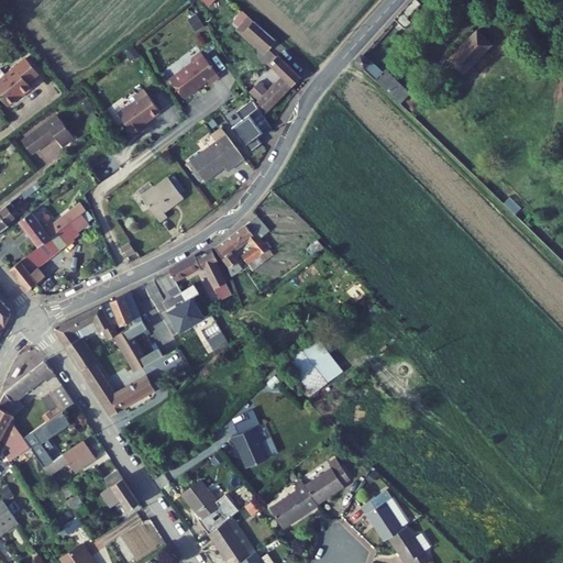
[(404,30),(405,31),(411,23),(409,21),(422,6),(416,0),(414,0),(367,51),(376,59),(404,30)]
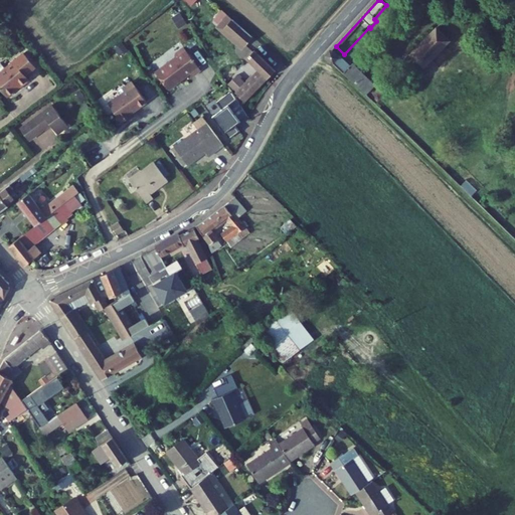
[(235,45),(237,43),(217,25),(226,16),(221,11),(210,23),(235,45)]
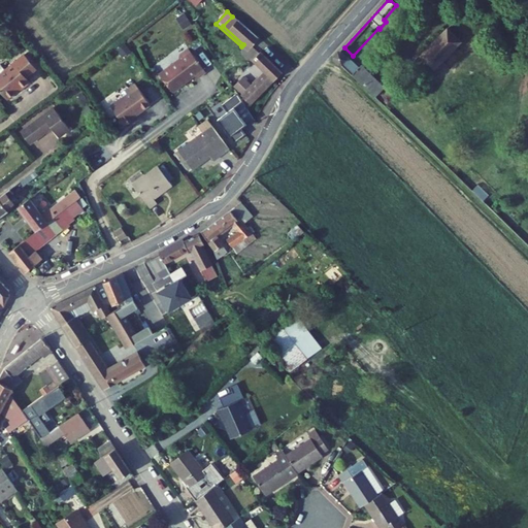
[(252,34),(232,17),(223,26),(243,44),(252,34)]
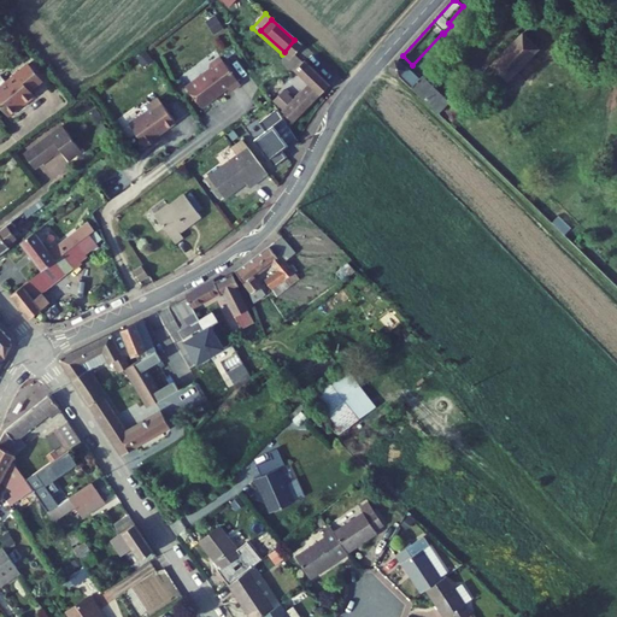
[(542,39),(526,22),(486,63),(503,80),(542,39)]
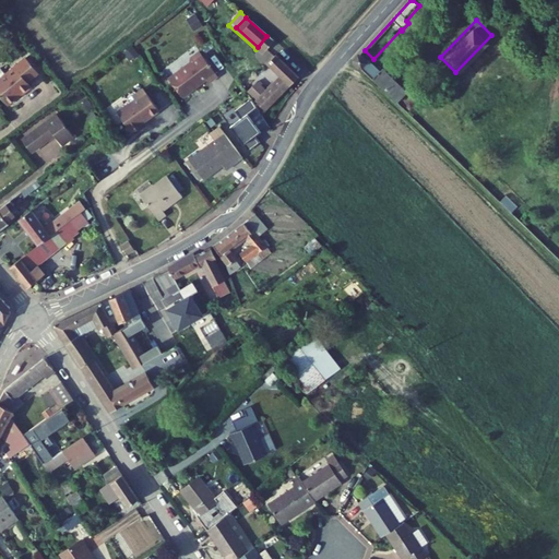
[(206,66),(188,40),(179,48),(181,50),(157,68),(171,86),(195,69),(198,72),(206,66)]
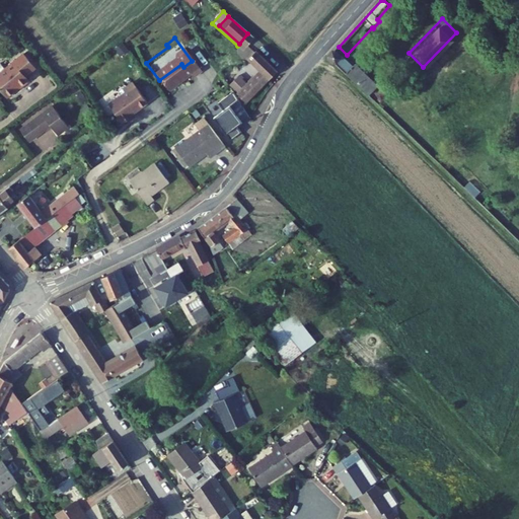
[(22,71),(32,63),(21,49),(1,65),(0,63),(0,88),(4,94),(26,77),(22,71)]
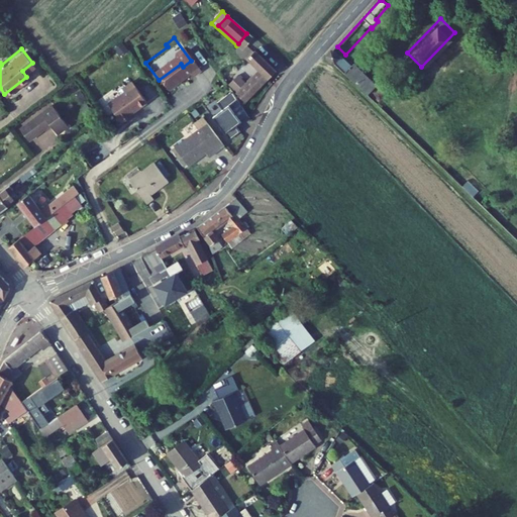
[(371,83),(334,49),(327,58),(363,91),(371,83)]
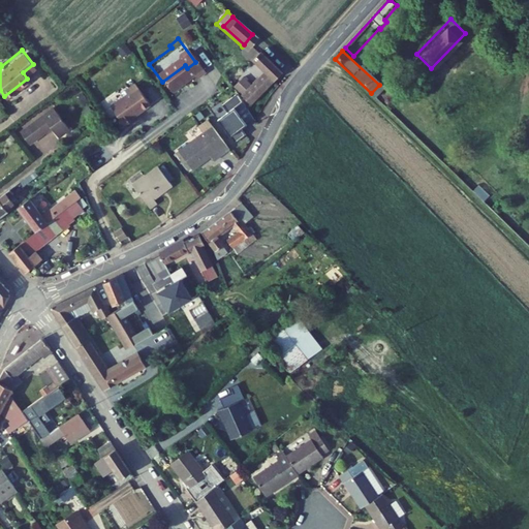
[(241,93),(267,72),(252,53),(249,56),(250,58),(246,61),(253,69),(235,84),(241,93)]
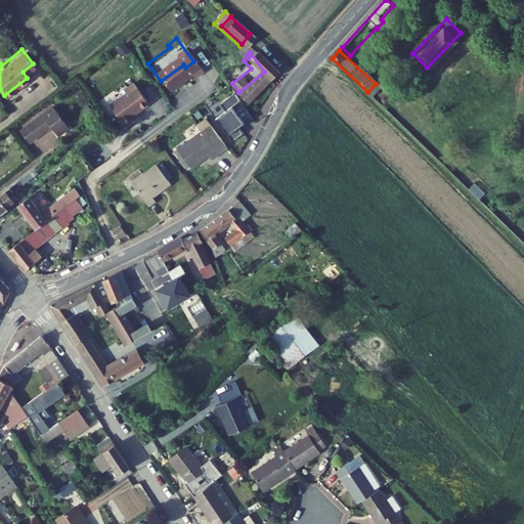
[(142,91),(127,71),(117,78),(120,81),(102,93),(117,113),(126,105),(125,103),(142,91)]
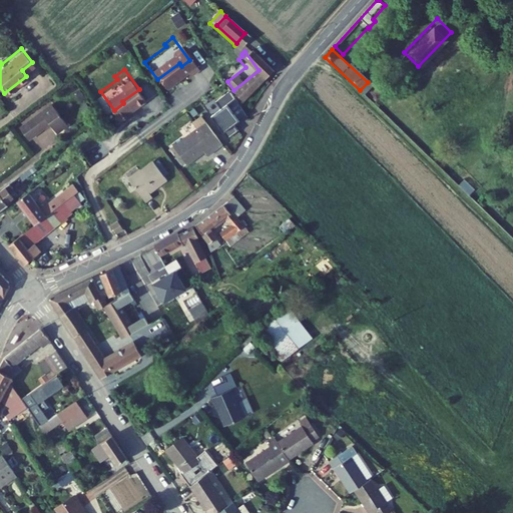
[(225,136),(236,130),(232,122),(245,115),(232,91),(216,100),(221,109),(213,113),(225,136)]
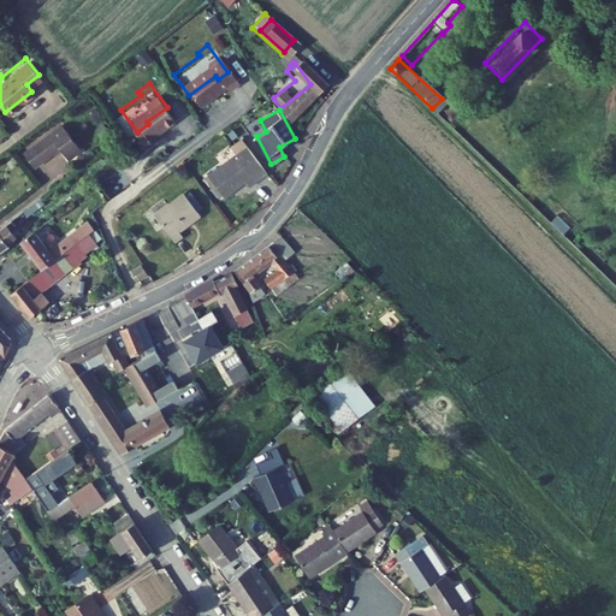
[(63,125),(25,154),(36,167),(60,149),(69,160),(82,149),(63,125)]
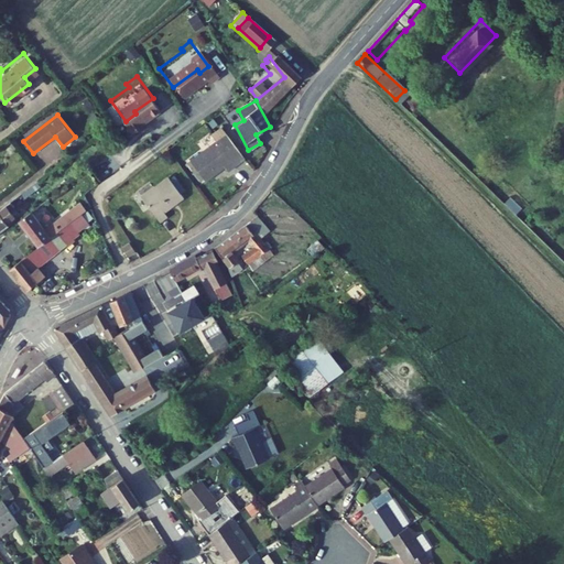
[(201,164),(198,162),(209,154),(215,160),(232,148),(210,116),(201,123),(205,129),(176,150),(191,170),(201,164)]
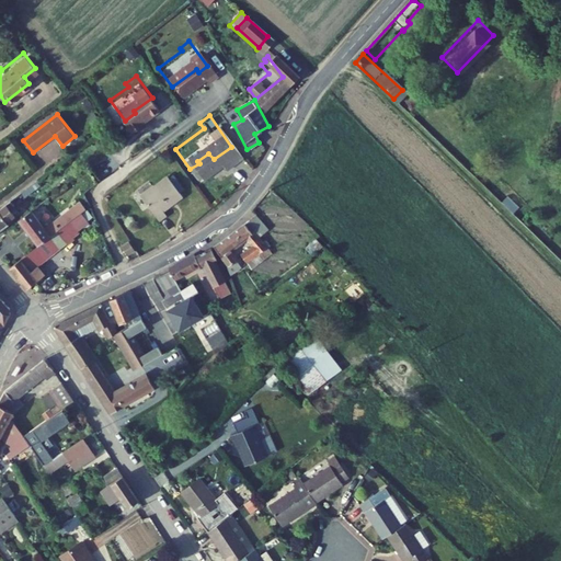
[(148,196),(160,187),(161,190),(169,183),(153,162),(127,183),(146,207),(152,202),(148,196)]
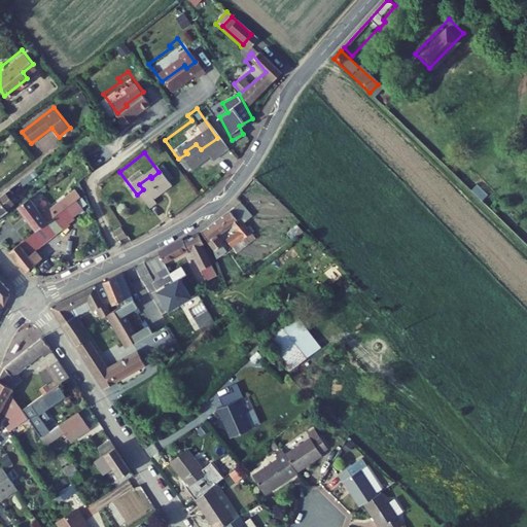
[(21,200),(12,189),(0,199),(0,220),(12,211),(10,208),(21,200)]
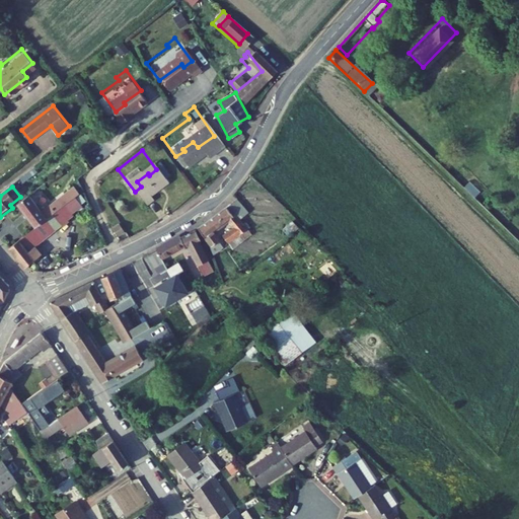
[(19,205),(38,229),(57,214),(72,203),(67,198),(53,208),(47,199),(52,196),(45,187),(19,205)]
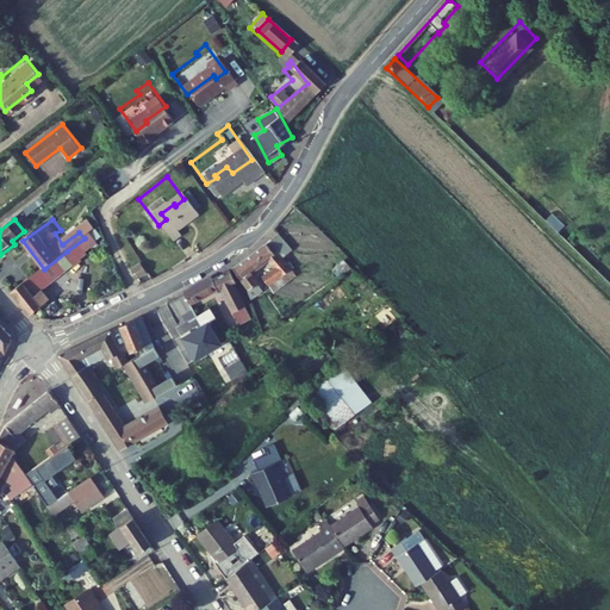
[(274,231),(263,242),(272,253),(275,250),(280,256),(288,248),(274,231)]
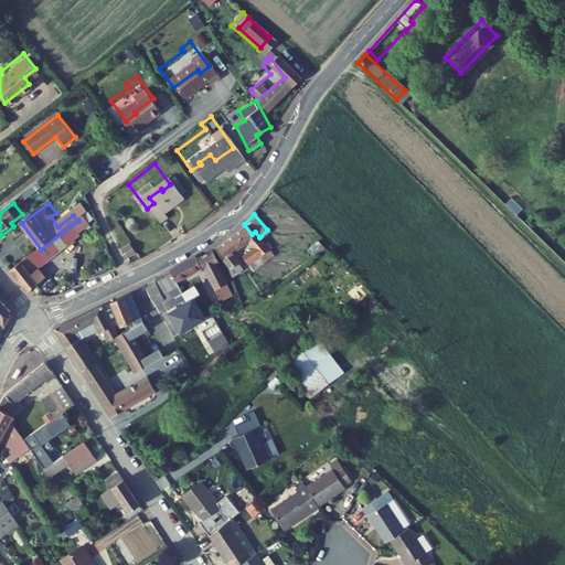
[(244,224),(213,249),(230,267),(237,262),(230,253),(246,240),(253,247),(241,257),(248,265),(268,248),(259,237),(255,232),(252,234),(244,224)]
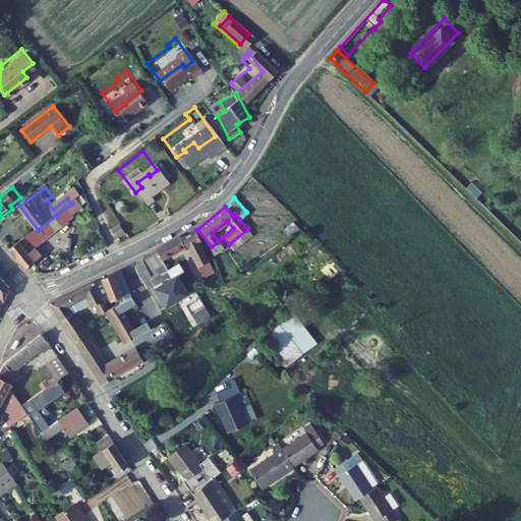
[(66,227),(57,215),(38,230),(9,251),(26,272),(44,258),(37,249),(66,227)]
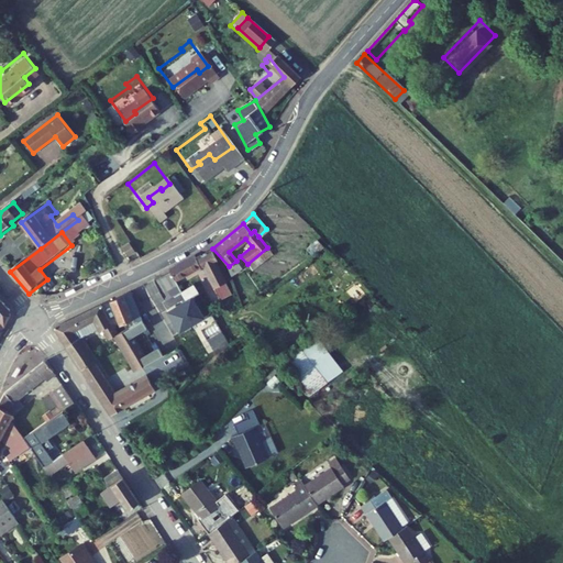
[(129,243),(122,232),(116,236),(122,247),(129,243)]
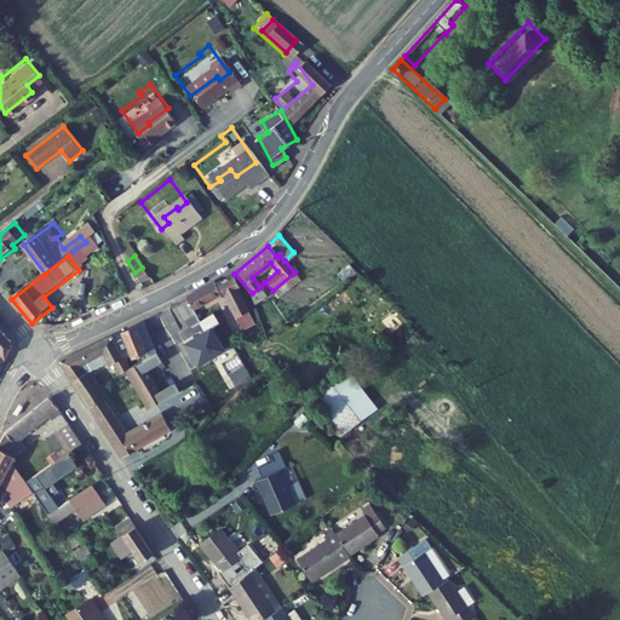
[(219,297),(222,300),(225,298),(239,320),(250,313),(236,292),(240,291),(231,276),(213,286),(219,297)]
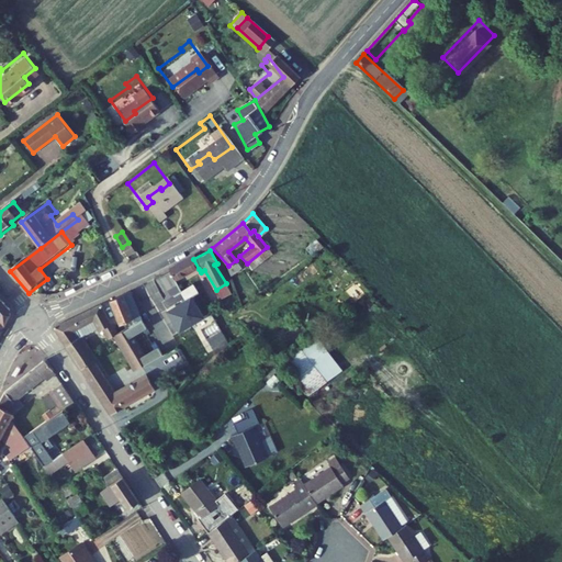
[(192,257),(168,272),(176,283),(199,269),(193,259),(192,257)]
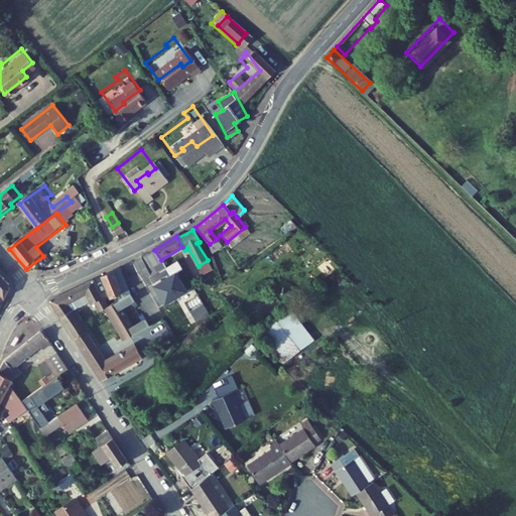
[(124,295),(129,292),(132,291),(122,263),(102,273),(111,296),(122,291),(124,295)]
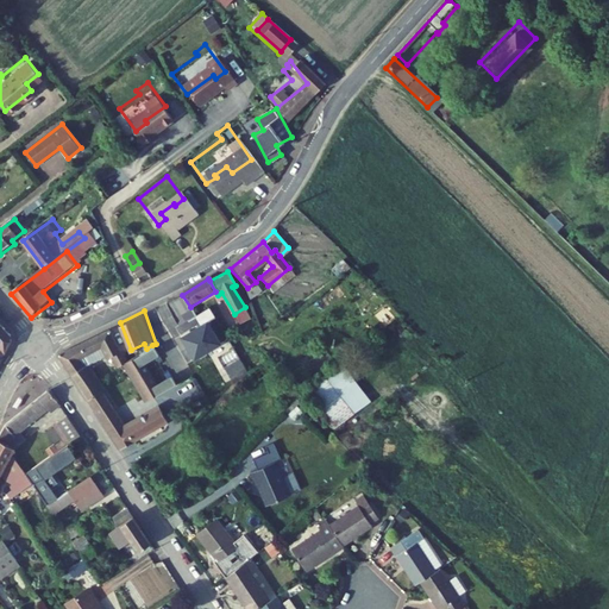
[(0,368),(14,339),(14,336),(0,319),(0,368)]
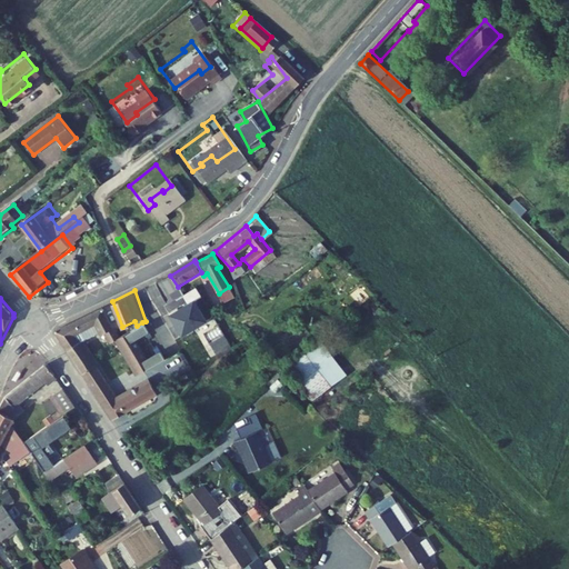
[(56,330),(82,371),(91,366),(95,363),(80,341),(78,342),(75,336),(93,326),(97,332),(99,337),(105,333),(109,343),(118,339),(139,373),(150,367),(146,359),(160,350),(142,322),(137,326),(122,335),(119,337),(118,333),(105,306),(56,330)]
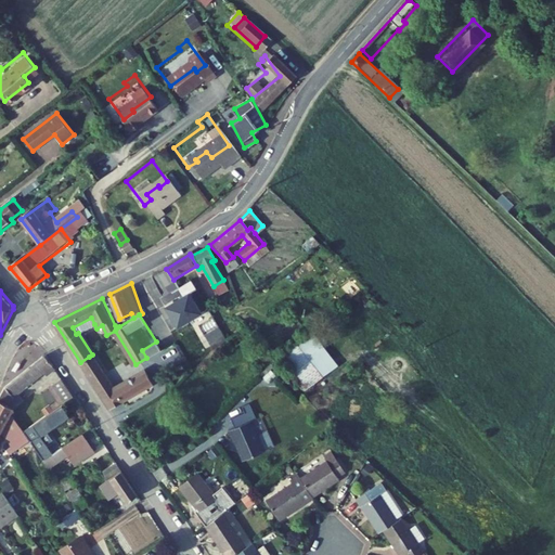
[(78,333),(94,324),(91,318),(73,327),(76,334),(78,333)]
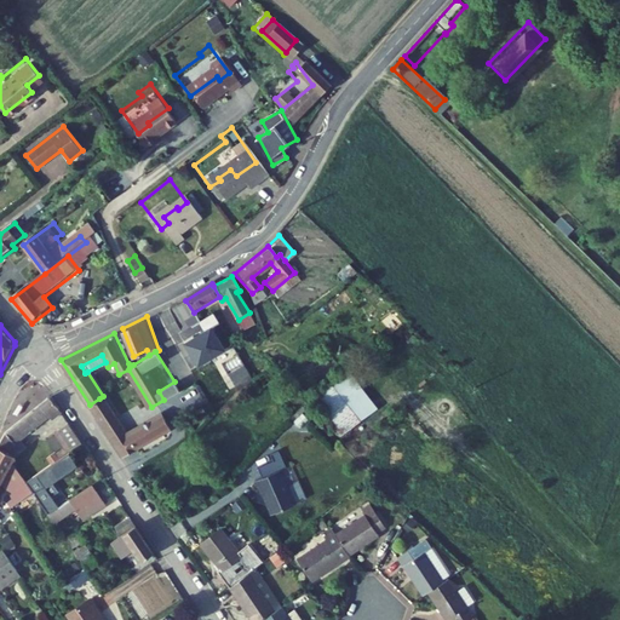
[(244,365),(229,373),(239,389),(253,379),(244,365)]
